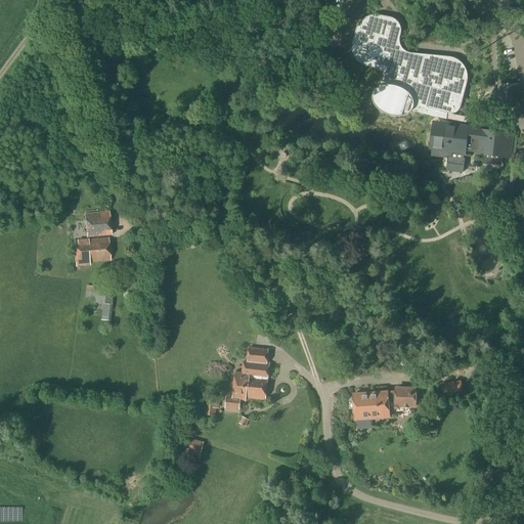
[(352,46),(352,49),(352,52),(353,55),(355,58),(357,60),(359,63),(363,67),(384,72),(380,88),(377,89),(376,90),(375,91),(374,93),(373,95),(373,97),(373,99),(373,101),(374,103),(374,104),(375,106),(376,107),(377,108),(379,110),(380,112),(383,114),(386,115),(389,117),(393,118),(397,118),(401,118),(404,117),(408,115),(410,113),(411,112),(446,120),(447,117),(447,114),(448,114),(449,114),(449,115),(450,115),(451,115),(452,115),(453,115),(454,114),(455,114),(456,113),(457,113),(457,112),(459,112),(460,111),(460,110),(461,110),(461,108),(461,107),(461,106),(464,98),(467,82),(468,81),(468,80),(468,78),(468,77),(468,76),(467,74),(467,73),(467,72),(466,71),(466,69),(465,68),(465,67),(464,66),(463,64),(462,63),(461,62),(460,61),(459,61),(457,60),(456,59),(455,59),(454,58),(452,58),(451,57),(450,57),(449,57),(411,53),(410,53),(409,53),(408,53),(407,53),(407,52),(406,52),(405,51),(404,55),(396,53),(399,39),(401,34),(401,33),(401,32),(401,31),(401,30),(401,29),(401,28),(400,27),(400,25),(399,25),(398,24),(398,23),(397,22),(396,20),(395,20),(394,19),(393,18),(392,18),(390,17),(384,16),(379,15),(373,15),(367,16),(362,19),(359,23),(357,26),(356,29),(355,32),(356,33),(357,34),(359,35),(358,39),(357,43),(355,42),(353,43),(352,43),(352,46)]
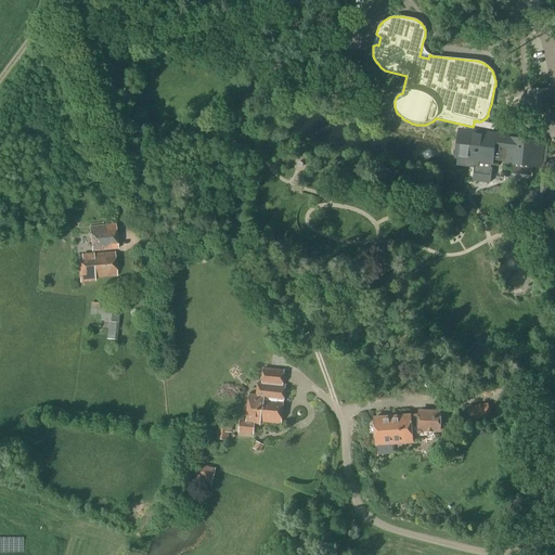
[(550,91),(531,91),(530,111),(550,111),(550,91)]
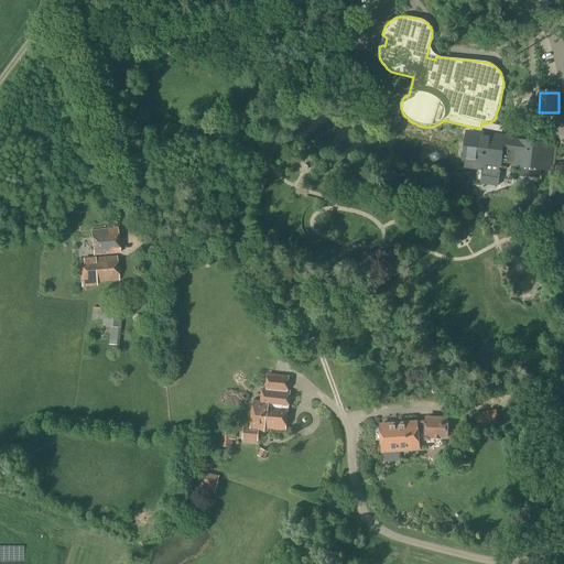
[(466,130),(462,163),(465,163),(465,165),(478,166),(478,165),(484,165),(483,169),(481,169),(480,185),(498,187),(500,171),(499,171),(499,167),(501,169),(501,164),(512,165),(512,167),(521,169),(541,171),(545,171),(550,172),(551,169),(554,169),(556,144),(518,140),(518,137),(507,134),(507,136),(466,130)]
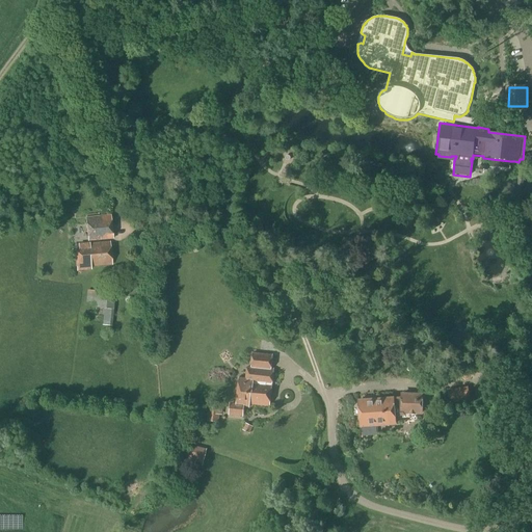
[(88,241),(112,238),(110,215),(85,218),(88,241)]
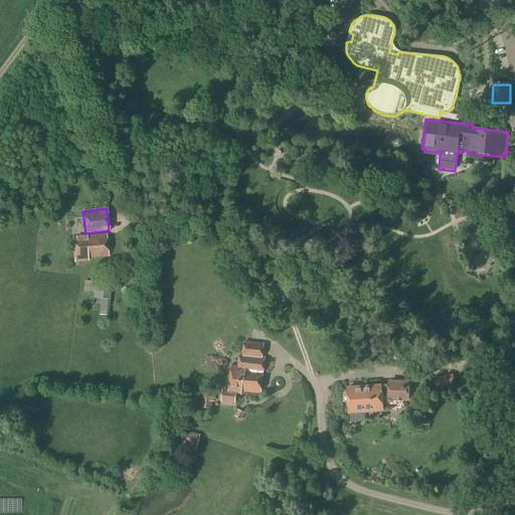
[(74,262),(88,261),(88,258),(109,256),(107,234),(81,237),(72,237),(74,262)]
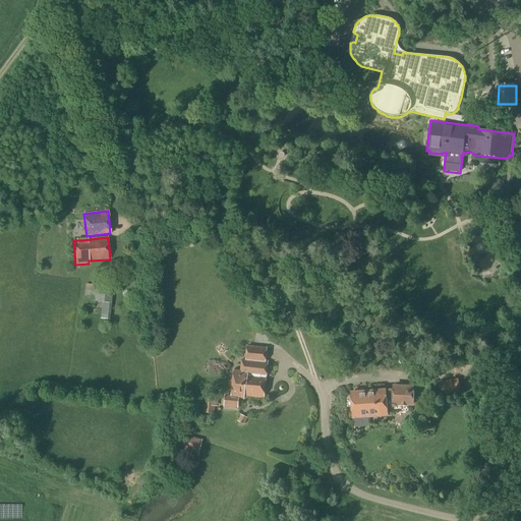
[(110,320),(113,287),(92,284),(90,301),(102,302),(100,319),(110,320)]
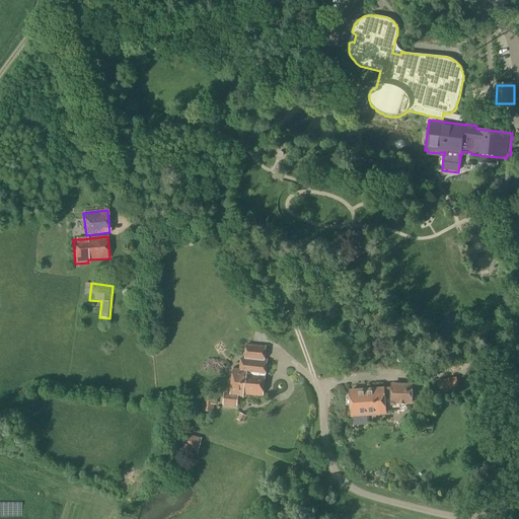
[(263,396),(267,361),(265,360),(266,347),(246,345),(245,359),(247,360),(246,370),(233,369),(230,393),(224,392),(222,405),(237,408),(238,397),(243,397),(243,394),(263,396)]
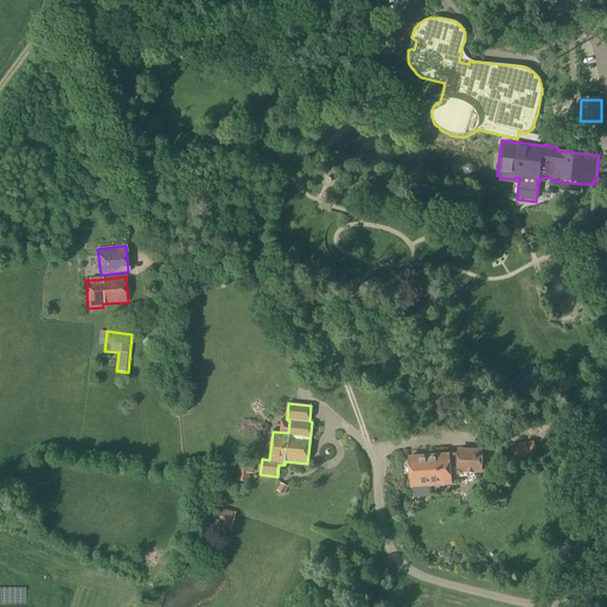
[(534,442),(510,446),(513,461),(536,458),(534,442)]
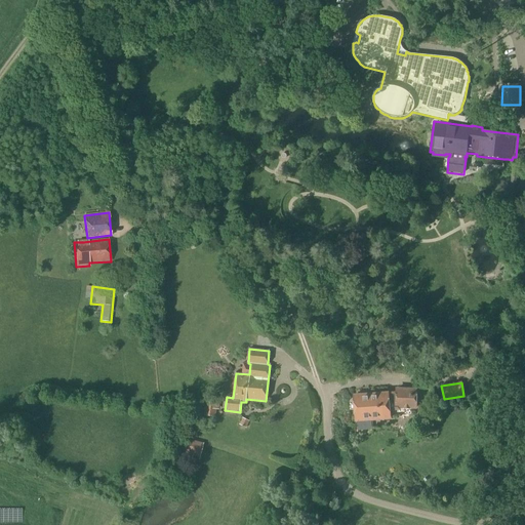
[(417,409),(417,390),(411,390),(397,390),(397,393),(354,397),(356,420),(390,418),(390,411),(400,410),(400,409),(417,409)]
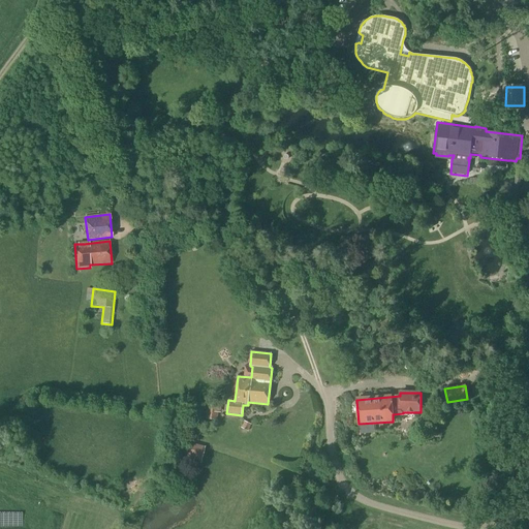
[(221,413),(222,402),(208,401),(206,419),(218,421),(218,413),(221,413)]
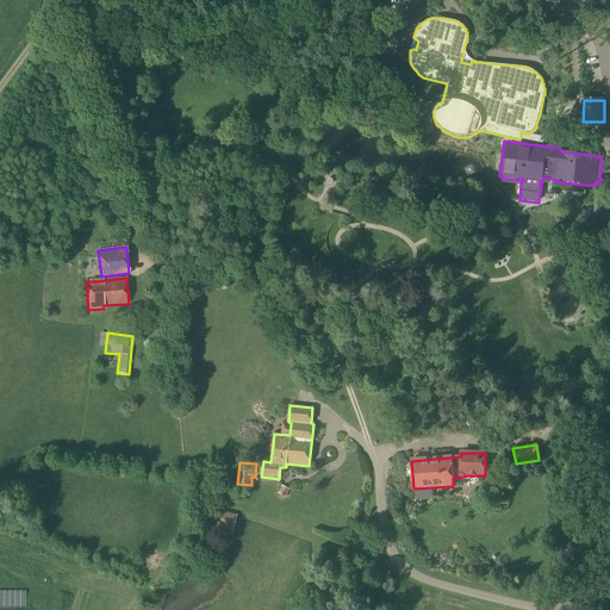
[(286,498),(291,490),(281,485),(278,493),(286,498)]
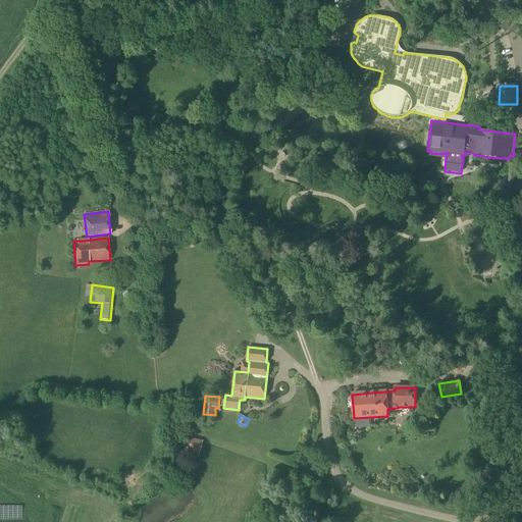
[(172,421),(165,424),(168,433),(176,430),(172,421)]
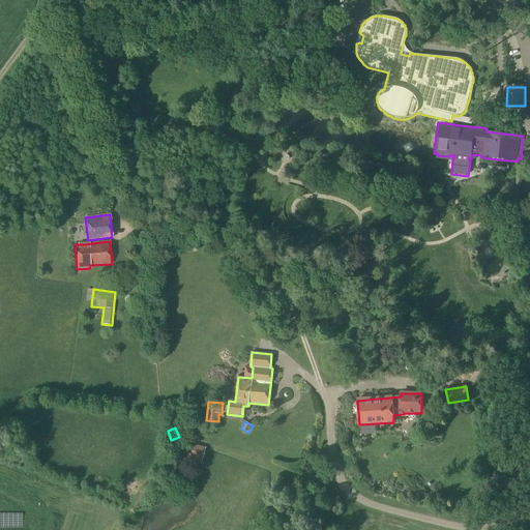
[(201,465),(205,447),(186,442),(181,460),(201,465)]
